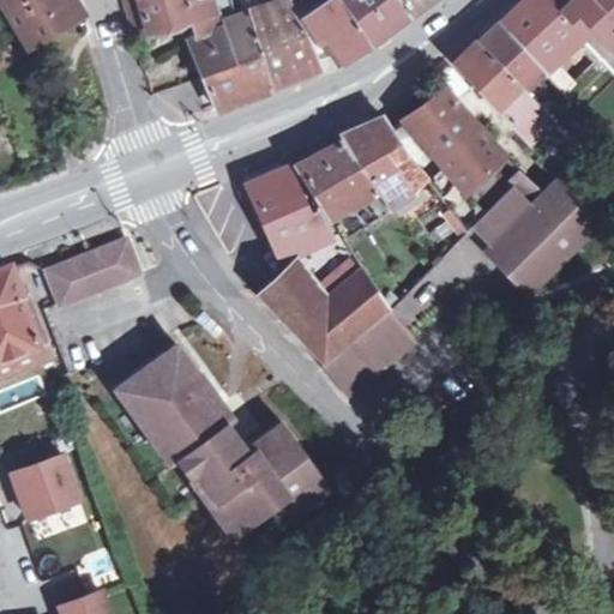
[(0,0),(0,5),(28,49),(78,17),(66,0),(0,0)]
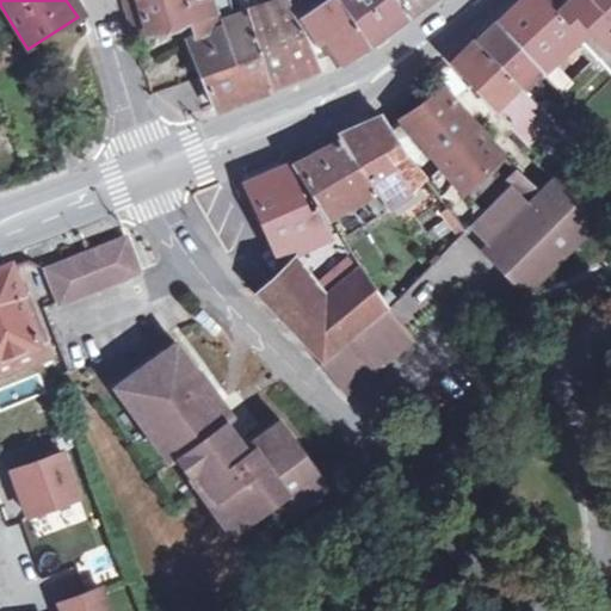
[(248,10),(247,8),(233,14),(228,0),(118,0),(121,6),(131,39),(189,23),(192,38),(185,41),(201,79),(214,110),(270,88),(267,82),(316,63),(301,34),(297,35),(288,16),(281,18),(276,1),(270,4),(248,10)]
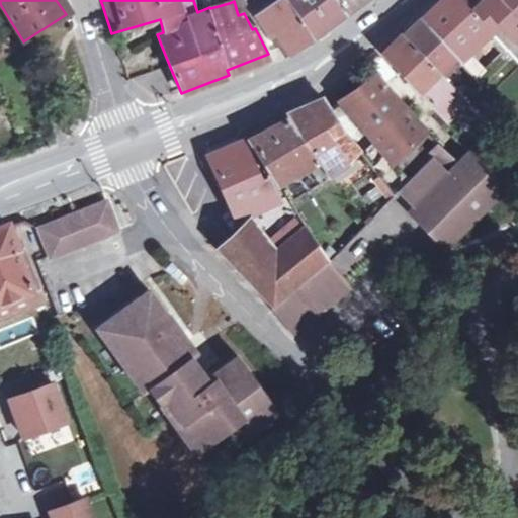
[(275,0),(261,10),(290,53),(312,37),(330,24),(344,14),(362,0),(275,0)]
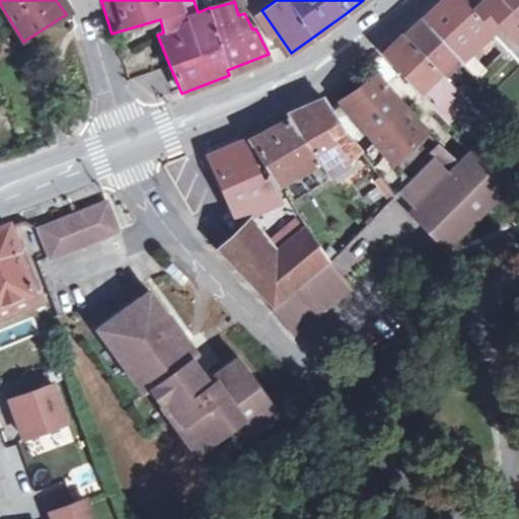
[(518,0),(441,0),(431,10),(421,20),(402,36),(383,55),(421,95),(446,122),(466,103),(459,95),(443,78),(460,63),(470,53),(490,34),(518,66),(518,0)]
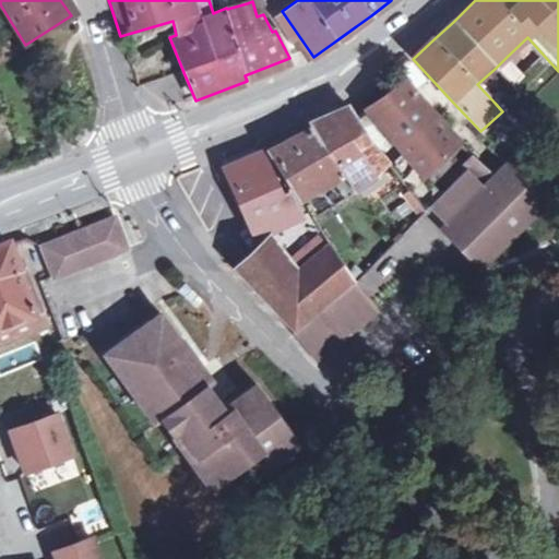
[(8,45),(0,47),(0,62),(13,58),(8,45)]
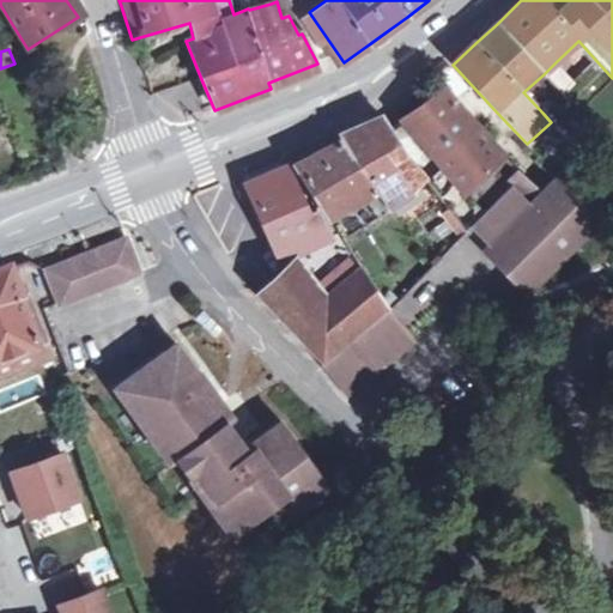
[(556,62),(544,74),(569,103),(582,92),(556,62)]
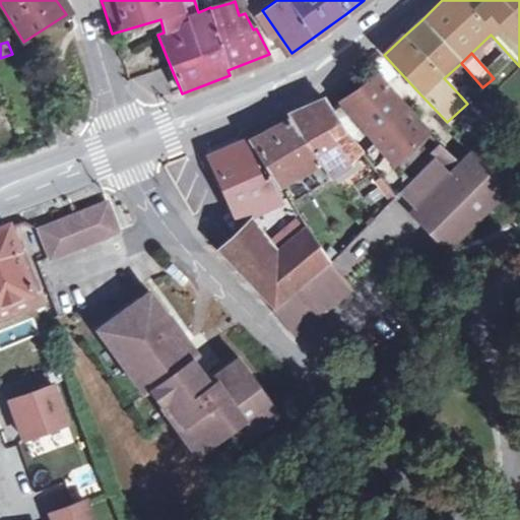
[(376,77),(341,102),(394,163),(402,155),(406,158),(419,146),(416,142),(427,133),(376,77)]
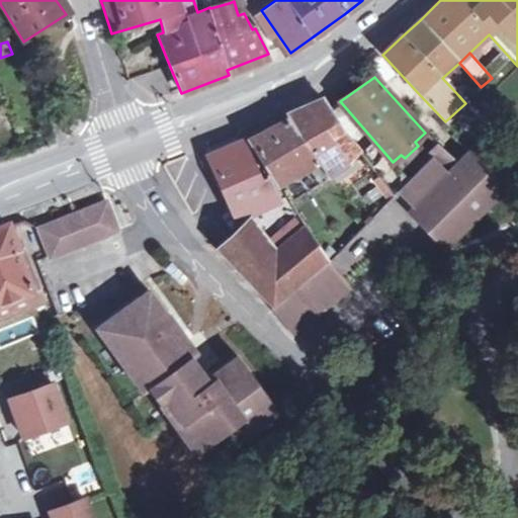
[(348,140),(321,98),(285,115),(287,119),(247,140),(277,185),(306,170),(319,186),(332,179),(327,172),(358,152),(348,140)]
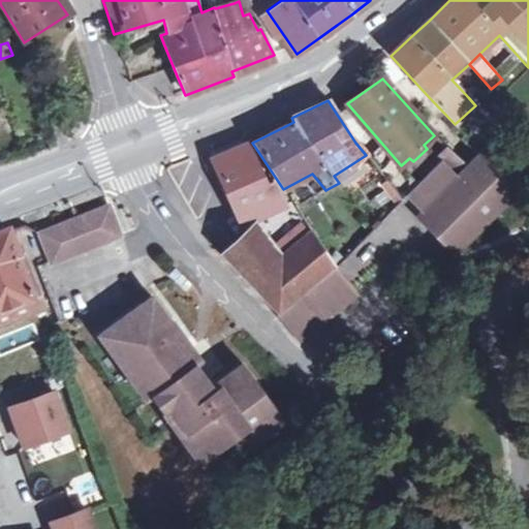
[(240,226),(284,206),(271,183),(266,185),(246,146),(212,161),(240,226)]
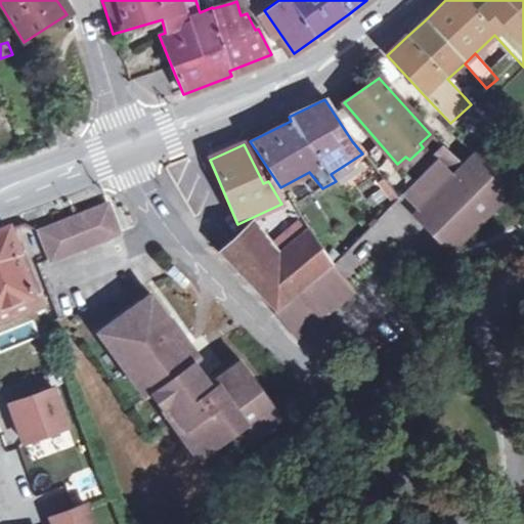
[(453,177),(463,167),(442,145),(432,156),(435,159),(453,177)]
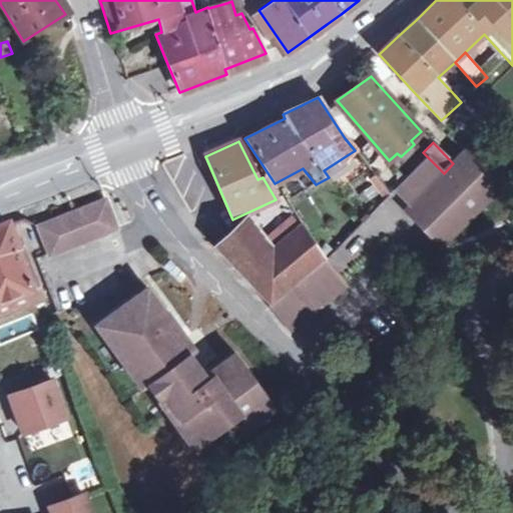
[(466,150),(453,163),(444,173),(410,206),(406,210),(441,246),(502,187),(466,150)]
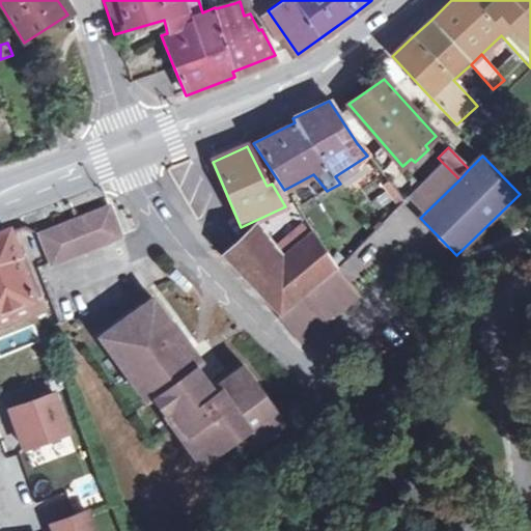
[(407,196),(424,214),(459,179),(441,161),(407,196)]
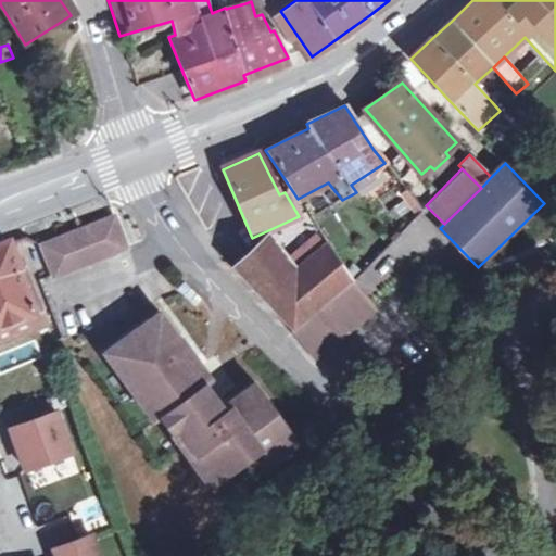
[(114,217),(42,245),(54,276),(126,248),(114,217)]
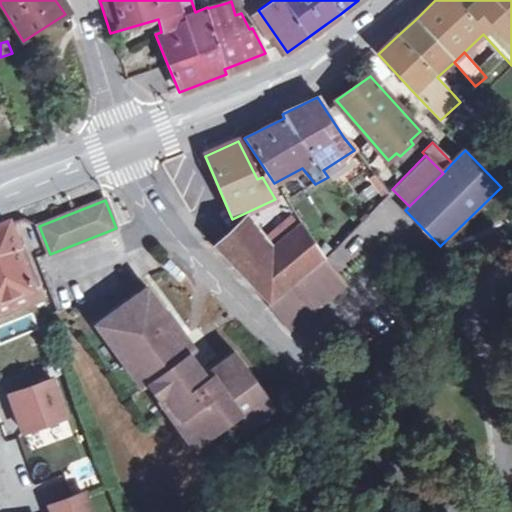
[(284,238),(276,245),(272,247),(254,229),(245,218),(214,248),(244,279),(268,304),(290,330),(345,285),(325,259),(320,252),(301,224),(292,232),(284,221),(276,228),(284,238)]
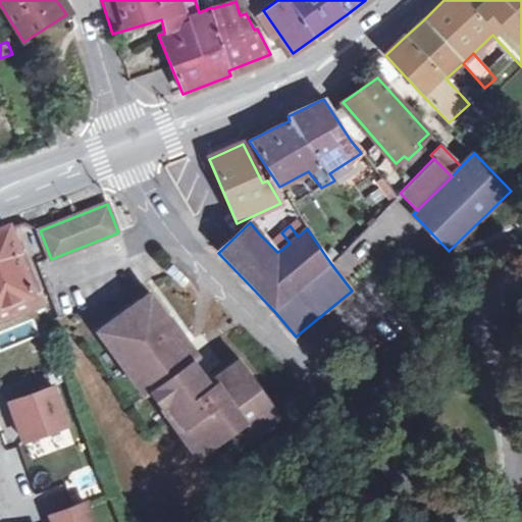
[(0,229),(0,307),(39,293),(22,251),(18,252),(9,228),(9,227),(0,229)]
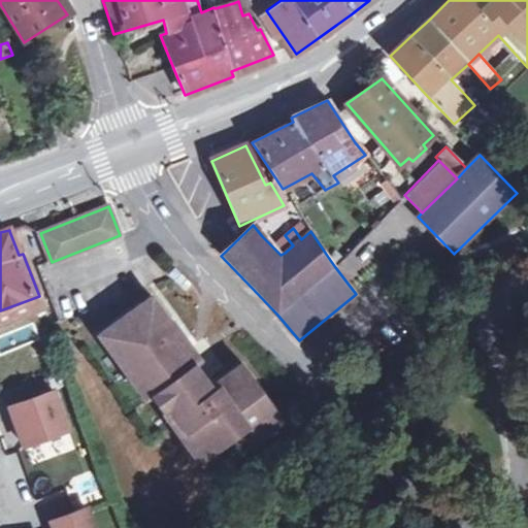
[(293,245),(285,235),(275,241),(285,253),(293,245)]
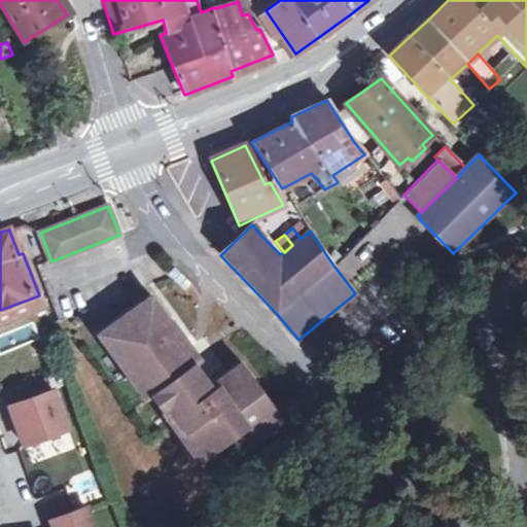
[(329,259),(335,267),(349,251),(343,245),(329,259)]
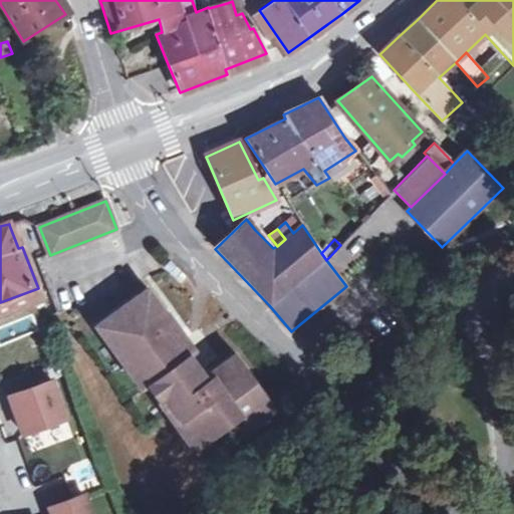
[(38,288),(0,302),(0,317),(43,301),(38,288)]
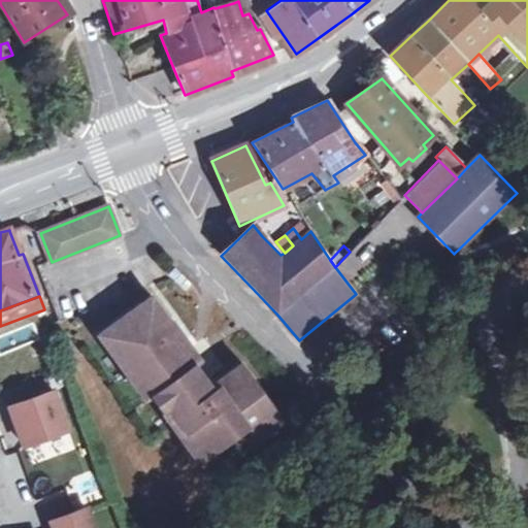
[(185,352),(193,345),(173,320),(170,323),(151,296),(97,335),(117,361),(122,357),(131,368),(126,373),(137,389),(142,385),(152,396),(163,411),(168,407),(175,417),(169,421),(194,456),(199,462),(215,451),(234,435),(246,426),(254,436),(256,439),(271,428),(283,421),(277,414),(240,364),(219,380),(216,382),(219,387),(212,391),(185,352)]
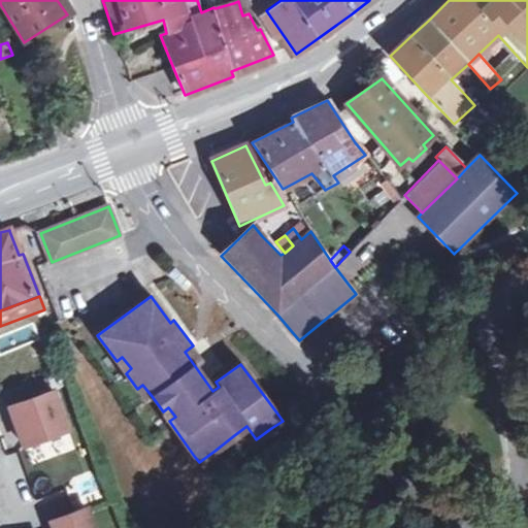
[(35,356),(57,350),(50,326),(28,332),(35,356)]
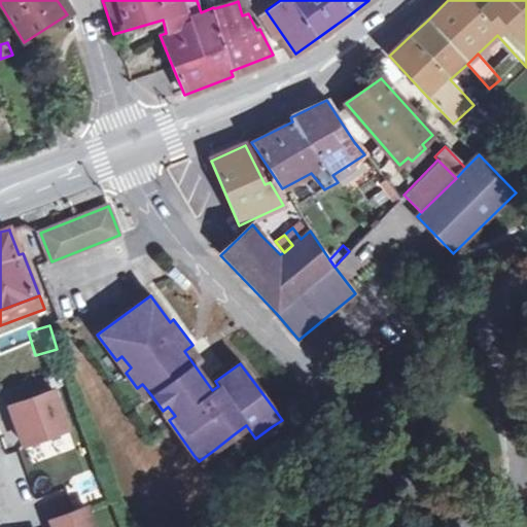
[(218,379),(192,345),(184,351),(212,390),(218,386),(215,381),(218,379)]
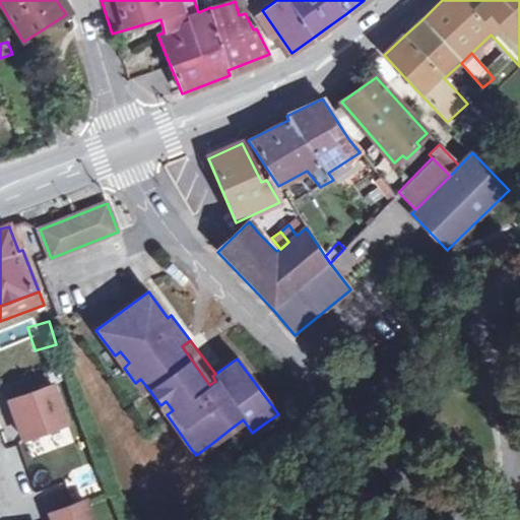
[(120,351),(115,355),(124,368),(129,363),(120,351)]
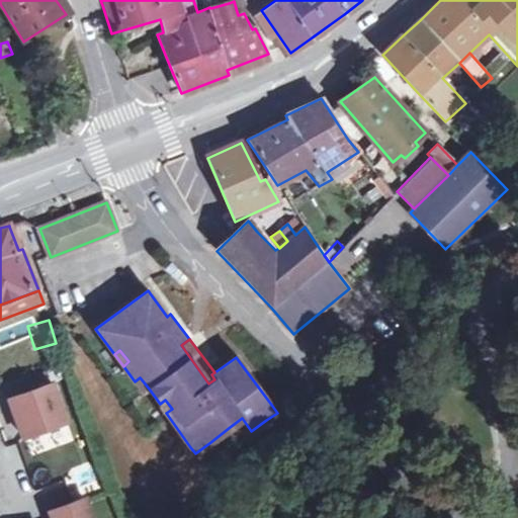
[(144,393),(149,389),(140,377),(135,381),(144,393)]
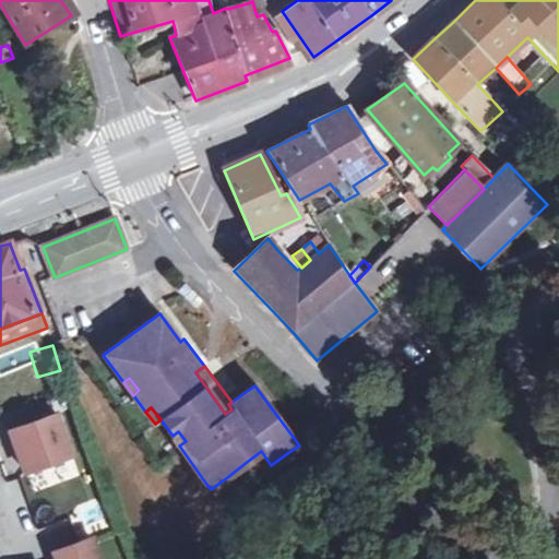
[(56,415),(4,436),(12,453),(16,451),(26,474),(72,455),(56,415)]
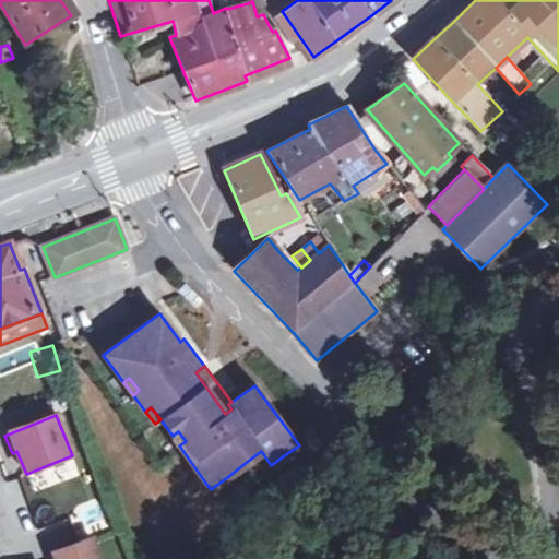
[(178,431),(173,436),(179,445),(186,441),(178,431)]
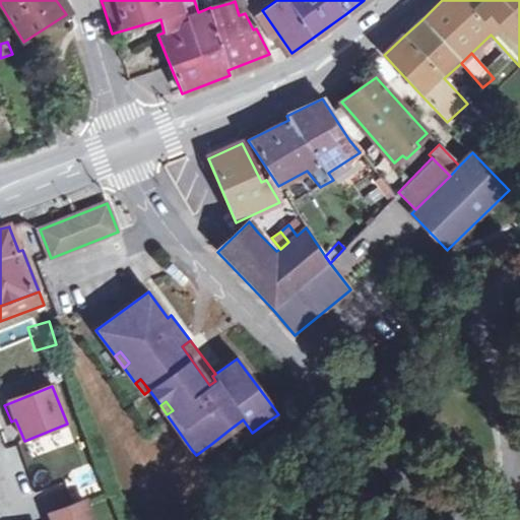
[(243,419),(231,429),(238,439),(250,430),(243,419)]
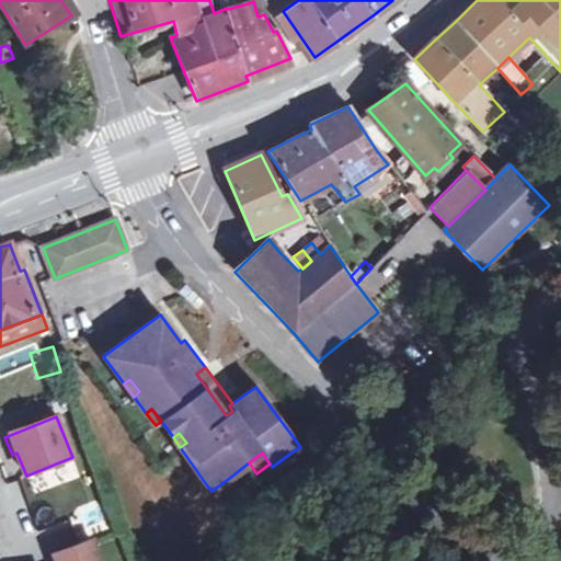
[(55,560),(98,560),(91,541),(54,556),(55,560)]
